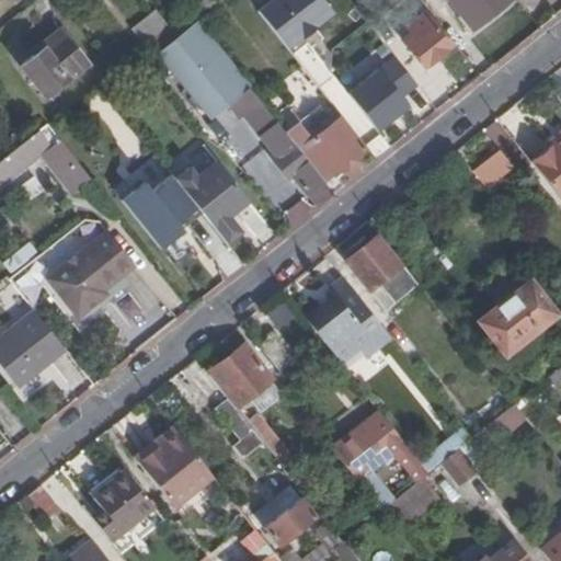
[(196,23),(221,2),(220,0),(202,0),(187,12),(196,23)]
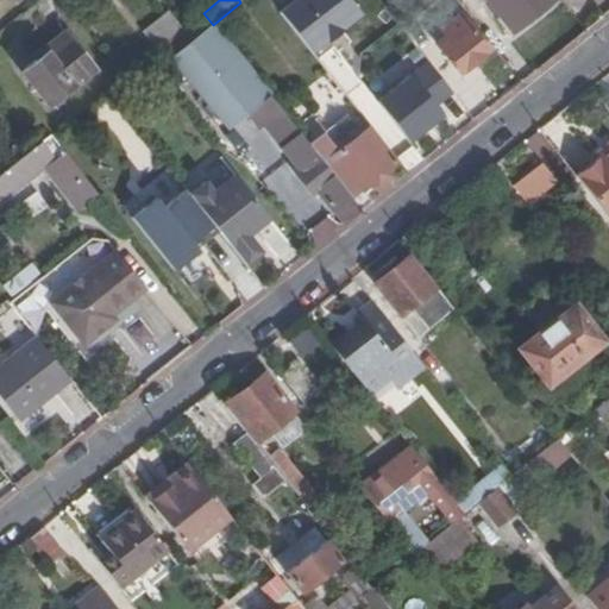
[(352,0),(292,0),(280,10),(313,51),(363,13),(352,0)]
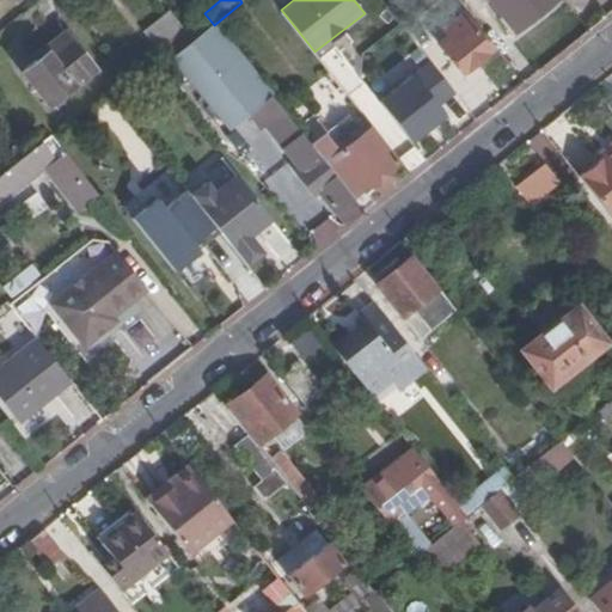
[(446,30),(464,16),(451,0),(444,0),(430,11),(446,30)]
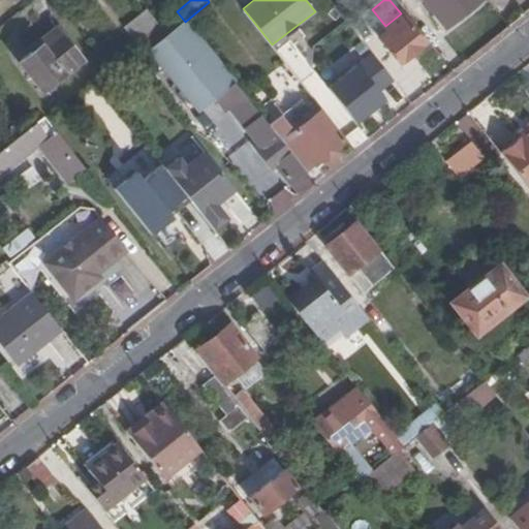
[(424,0),(444,25),(475,0),(424,0)]
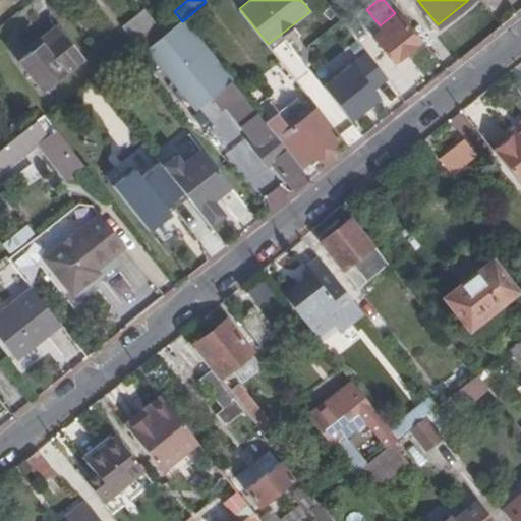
[(136,38),(155,22),(146,10),(126,25),(136,38)]
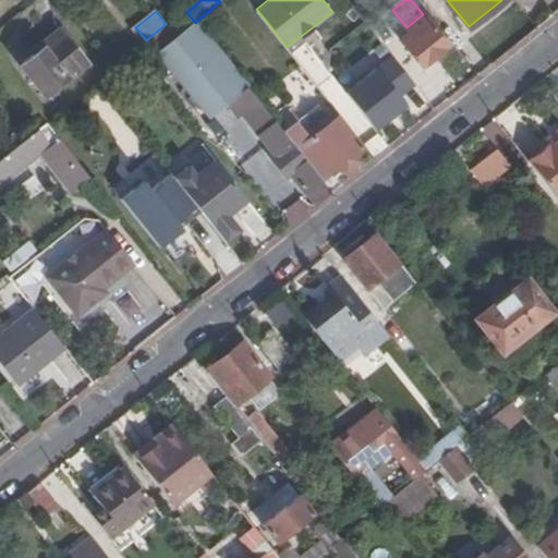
[(157,53),(195,23),(186,12),(148,43),(157,53)]
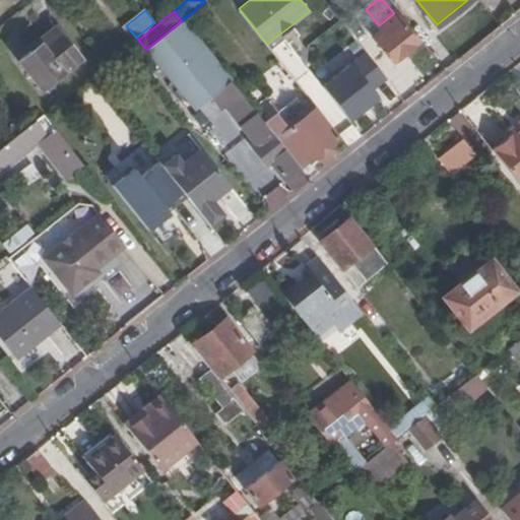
[(417,42),(394,13),(379,25),(382,29),(373,37),(383,48),(393,61),(417,42)]
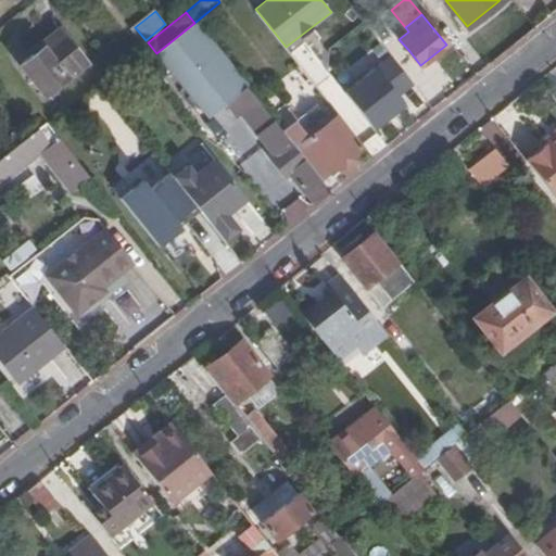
[(245,86),(194,23),(156,53),(206,117),(245,86)]
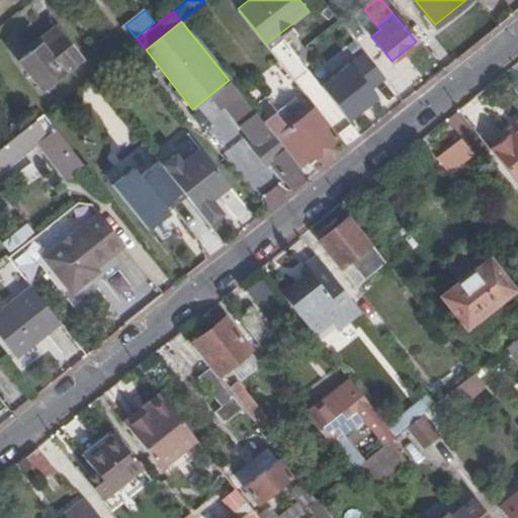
[(32,51),(58,30),(54,26),(28,46),(32,51)]
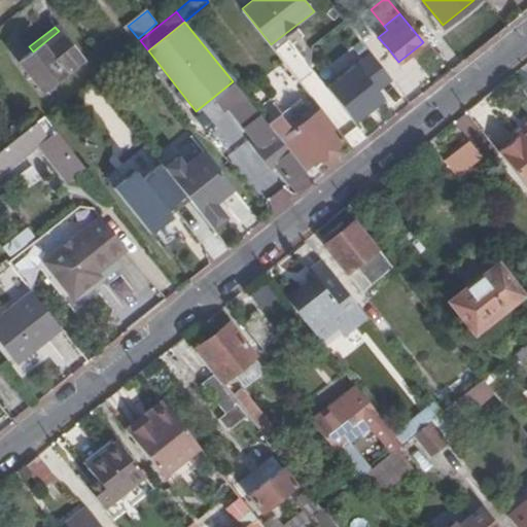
[(42,93),(82,61),(59,31),(33,51),(19,63),(42,93)]
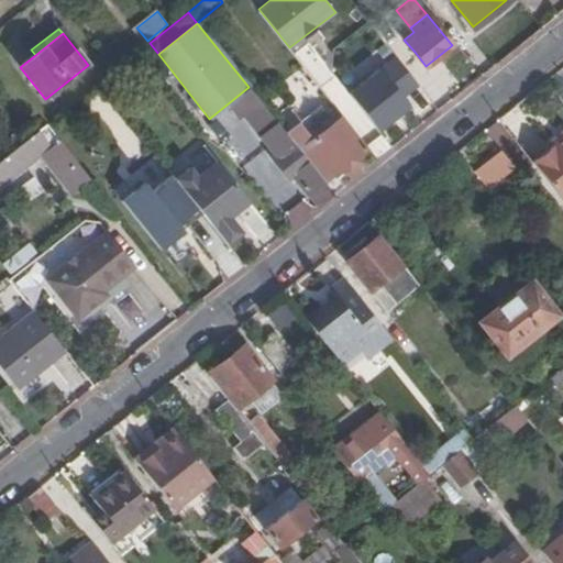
[(415,52),(404,40),(400,42),(411,55),(415,52)]
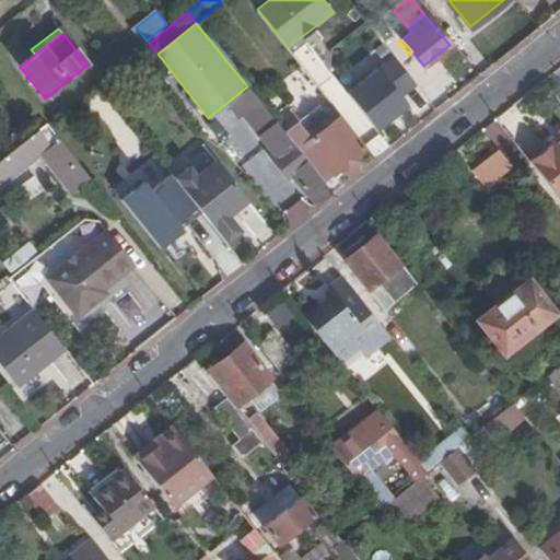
[(392,51),(347,88),(380,128),(407,105),(401,97),(418,84),(392,51)]
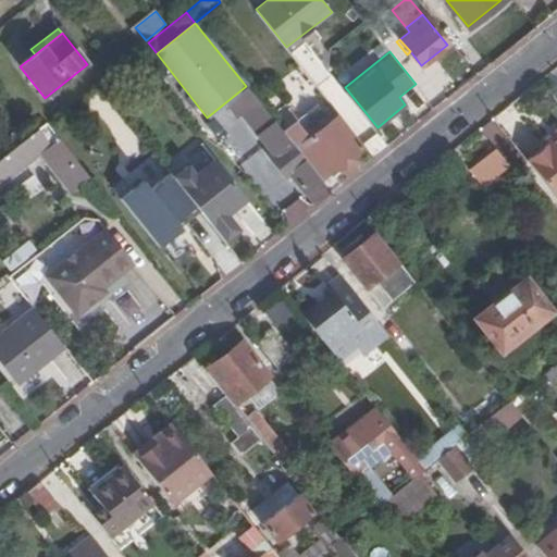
[(335,112),(326,100),(316,109),(325,120),(335,112)]
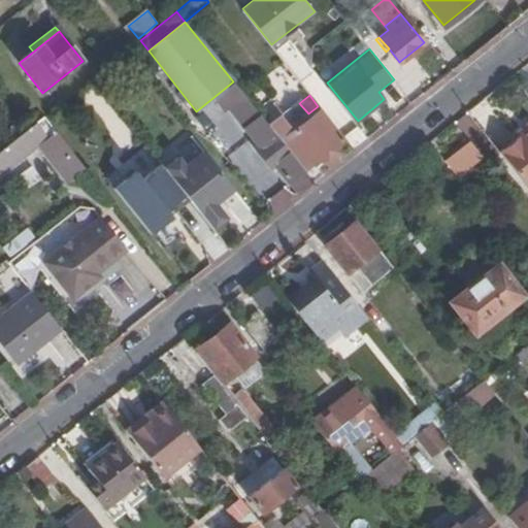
[(315,183),(268,125),(244,96),(228,108),(260,149),(257,152),(269,167),(272,164),(285,178),(286,176),(299,194),(315,183)]
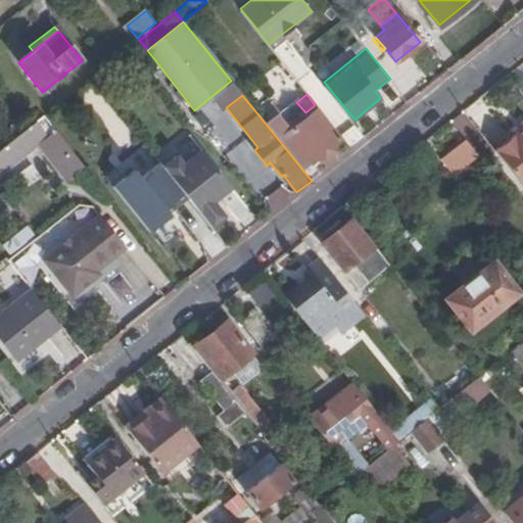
[(312,161),(341,138),(315,105),(305,112),(285,129),(276,115),(266,124),(312,181),(321,173),(312,161)]
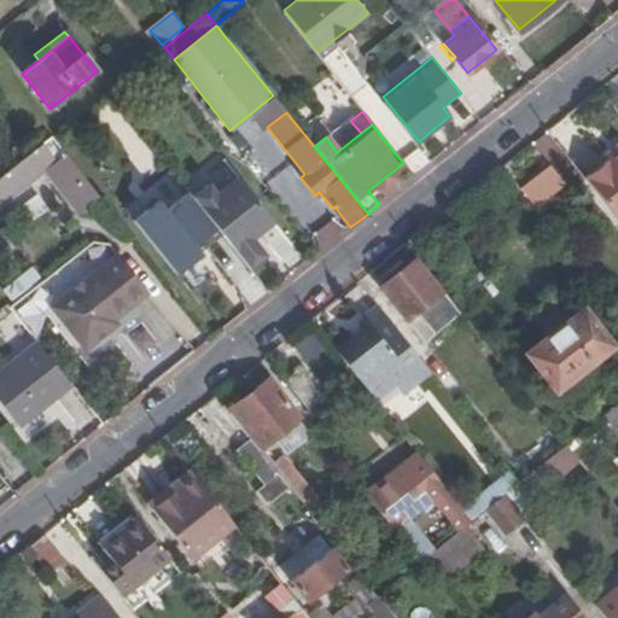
[(98,196),(52,136),(29,155),(0,178),(0,205),(45,170),(76,211),(98,196)]
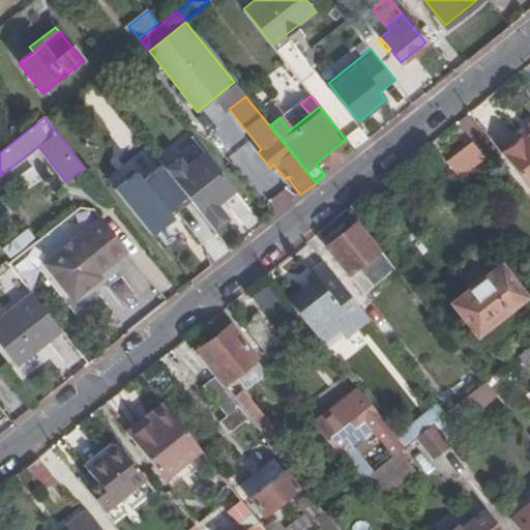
[(522,137),(529,129),(529,126),(520,135),(522,137)]
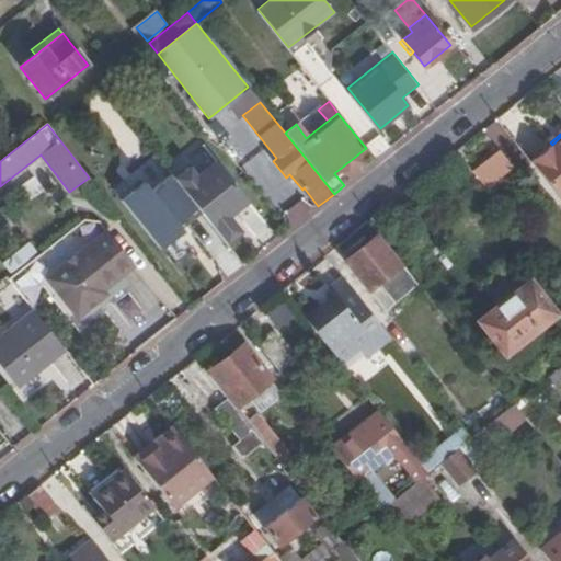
[(560,199),(560,137),(552,145),(530,162),(560,199)]
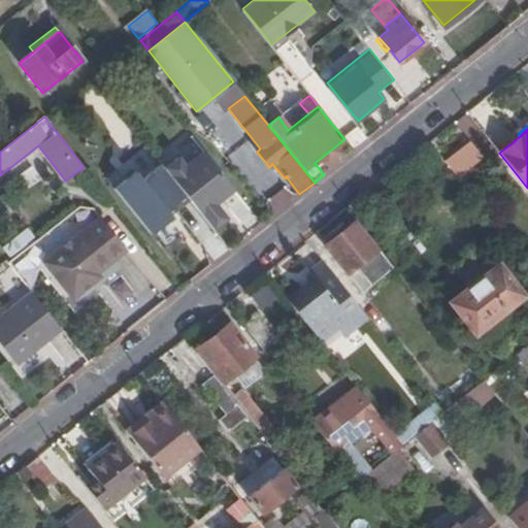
[(460,180),(485,160),(468,140),(444,162),(460,180)]
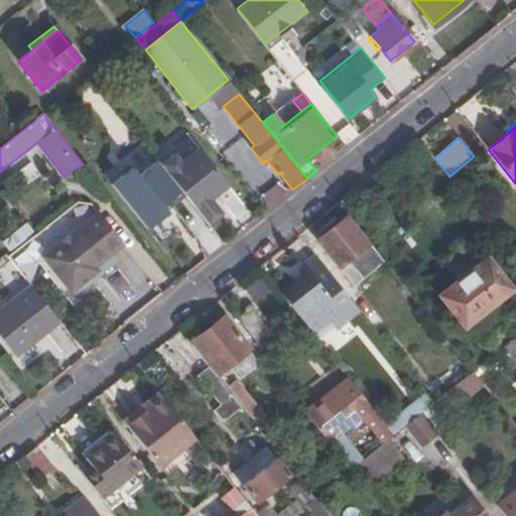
[(172,153),(159,164),(181,191),(185,196),(208,224),(221,213),(210,199),(207,195),(212,190),(215,195),(228,184),(198,147),(179,161),(172,153)]
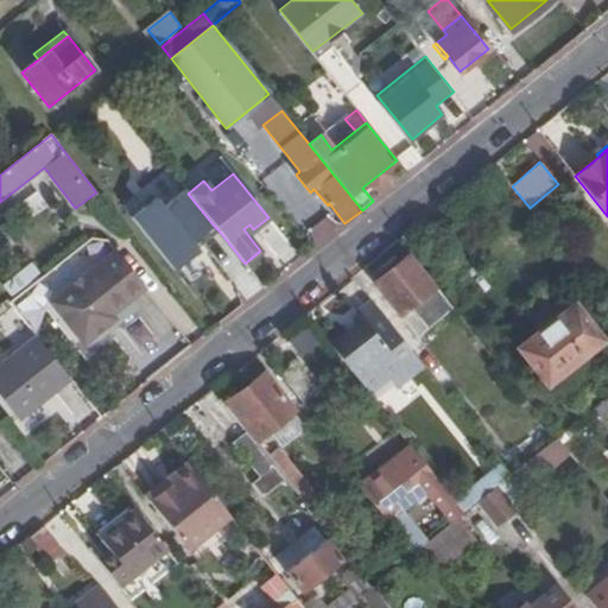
[(191,244),(214,226),(188,194),(184,188),(162,206),(154,196),(130,216),(173,271),(198,251),(196,248),(191,244)]
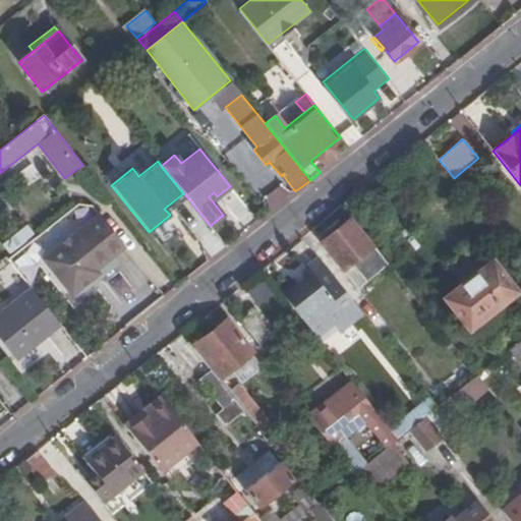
[(25,186),(40,178),(31,164),(17,173),(25,186)]
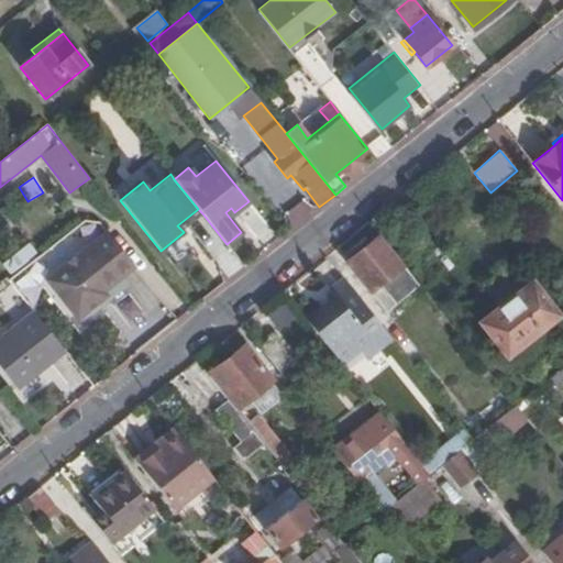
[(231,208),(225,212),(229,217),(234,212),(231,208)]
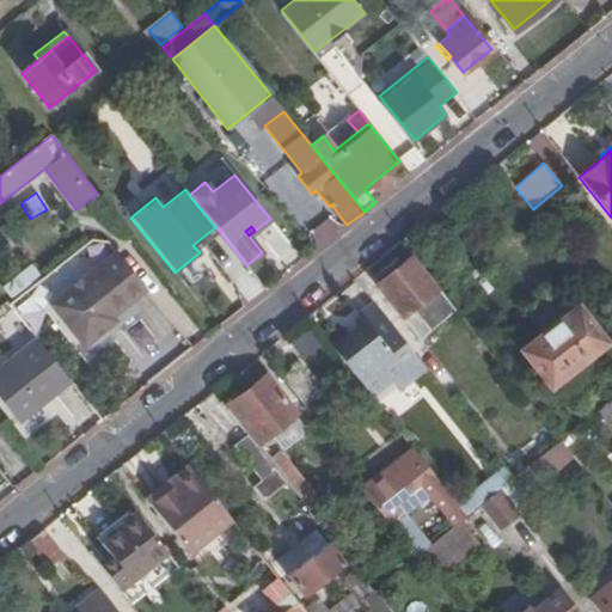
[(193,245),(197,250),(220,232),(215,227),(193,245)]
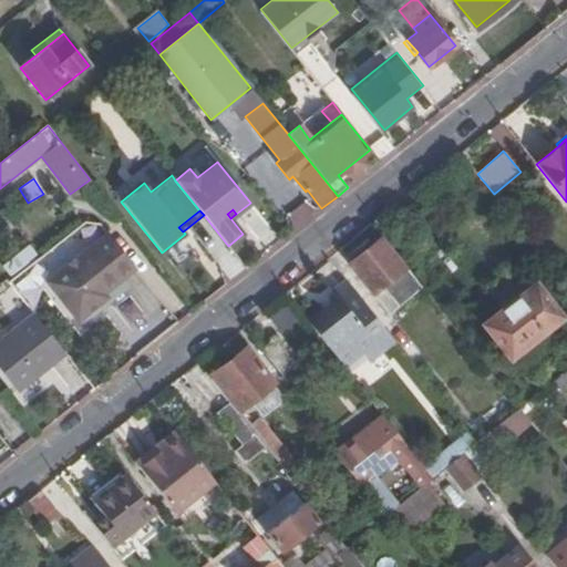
[(104,294),(135,268),(107,234),(48,281),(79,321),(99,305),(95,300),(104,294)]
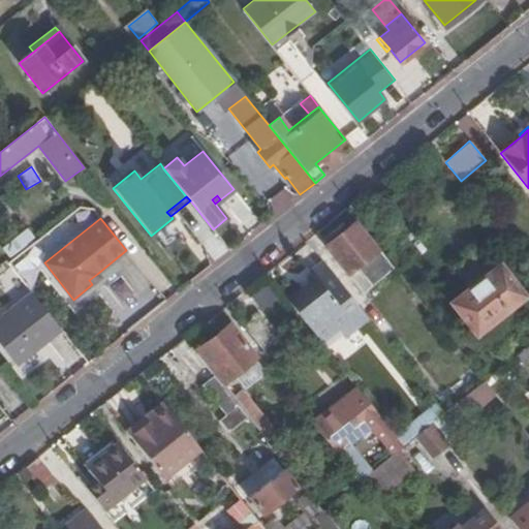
[(395,269),(380,251),(378,251),(355,223),(325,247),(364,294),(395,269)]
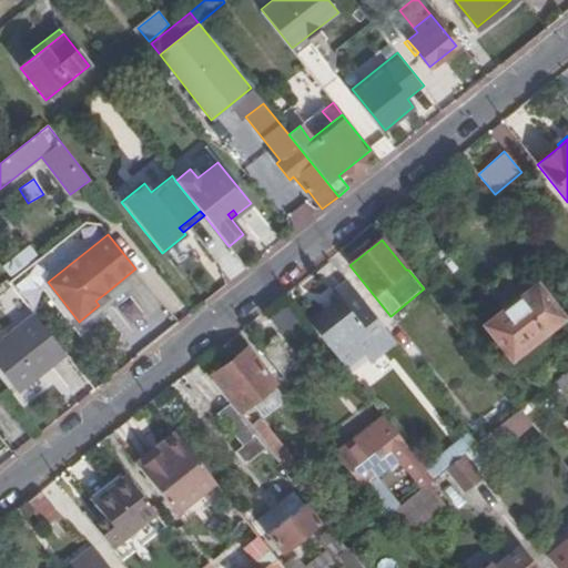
[(369,337),(383,326),(346,282),(332,293),(338,300),(332,304),(334,307),(330,311),(324,311),(308,323),(343,366),(359,353),(381,352),(369,337)]
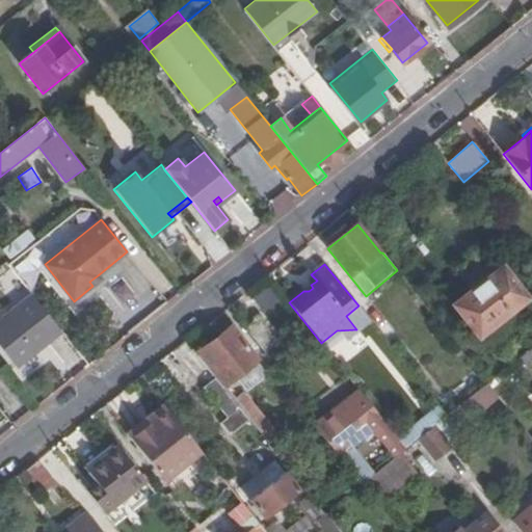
[(478,335),(526,297),(502,266),(453,303),(478,335)]
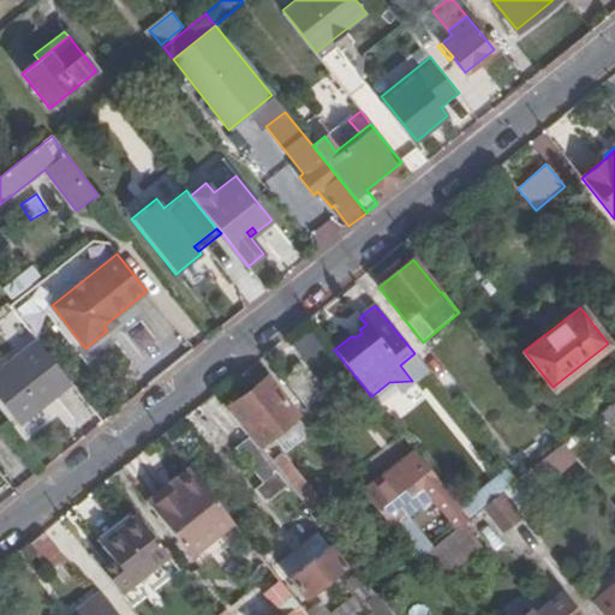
[(107,330),(117,323),(113,318),(103,326),(107,330)]
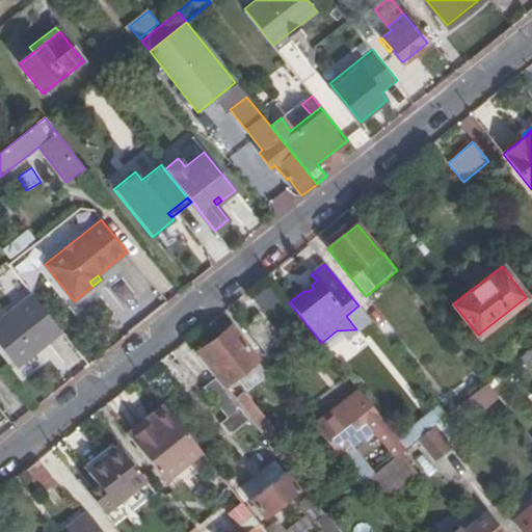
[(11,302),(28,297),(22,276),(4,281),(11,302)]
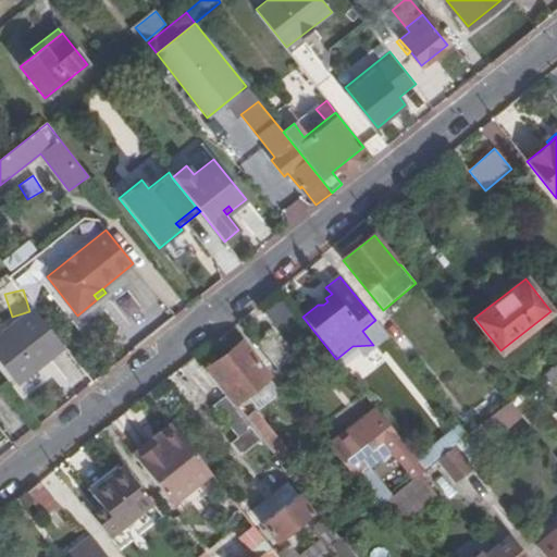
[(0,362),(17,384),(64,347),(34,309),(0,335),(0,362)]
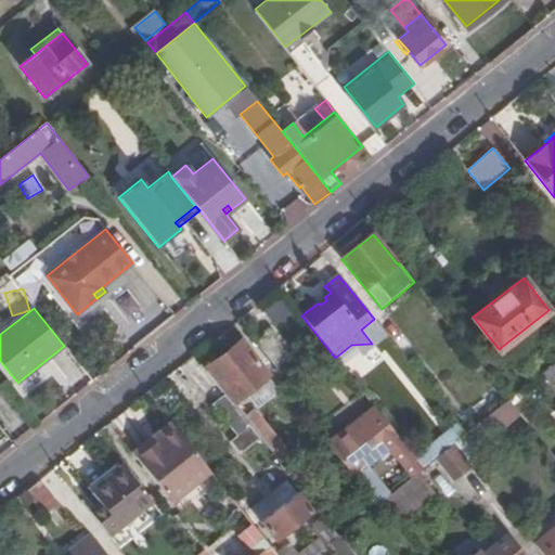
[(372,344),(385,334),(374,319),(361,330),(372,344)]
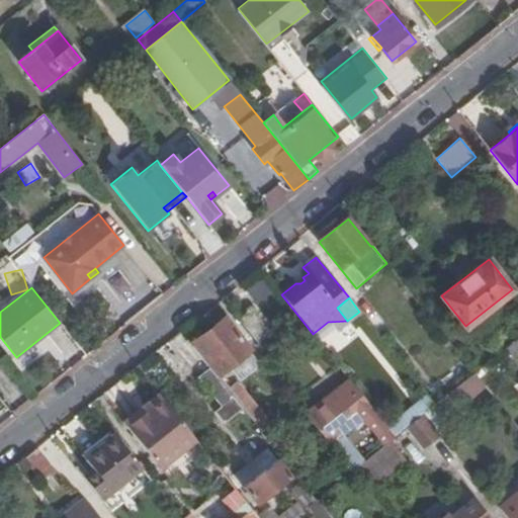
[(271,333),(253,310),(240,321),(258,344),(271,333)]
